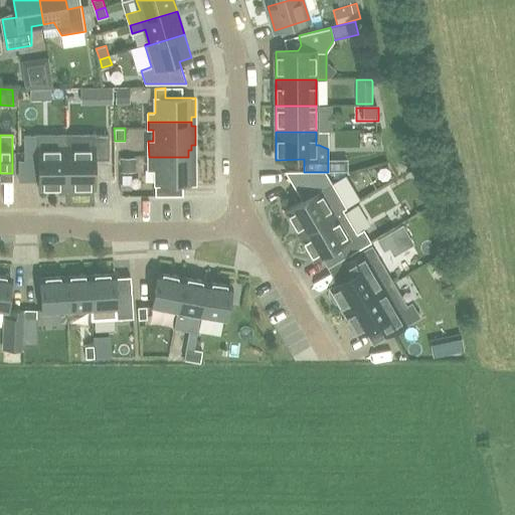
[(66,160),(66,149),(52,149),(48,136),(48,135),(24,135),(24,160),(38,160),(38,189),(66,188),(66,160)]
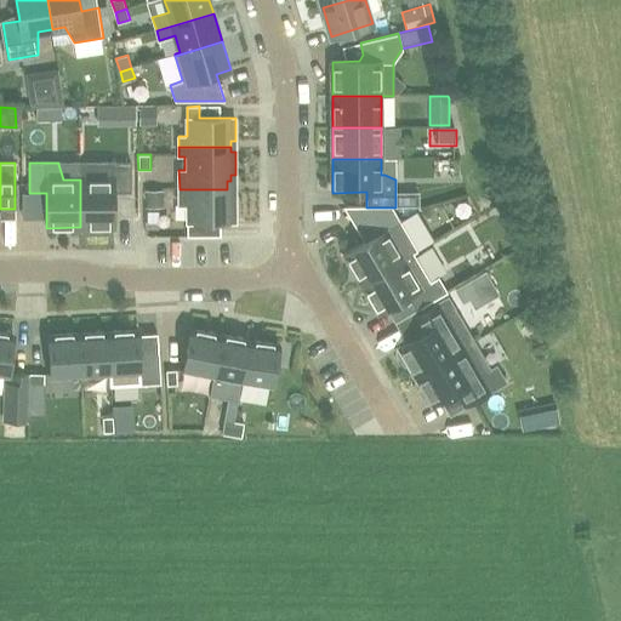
[(80,180),(80,193),(80,227),(114,227),(114,193),(131,193),(131,163),(113,163),(98,163),(98,178),(80,180)]
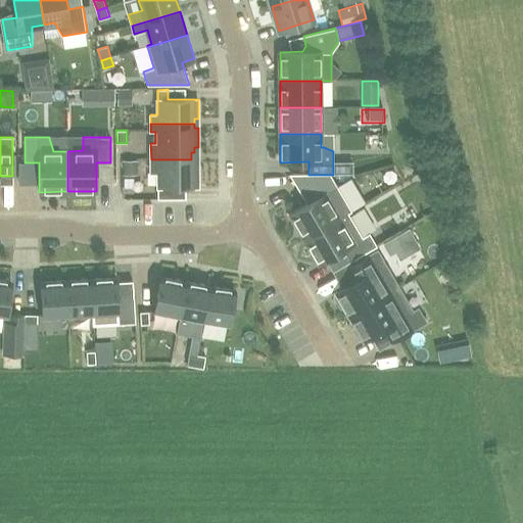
[(191,159),(151,159),(151,172),(157,172),(157,198),(168,198),(168,187),(198,187),(198,168),(191,168),(191,159)]
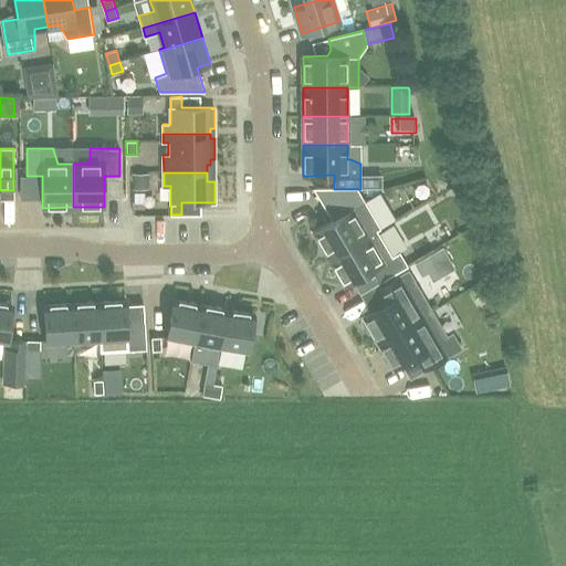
[(380,229),(357,189),(334,189),(339,199),(333,202),(341,216),(314,232),(329,259),(377,231),(380,229)]
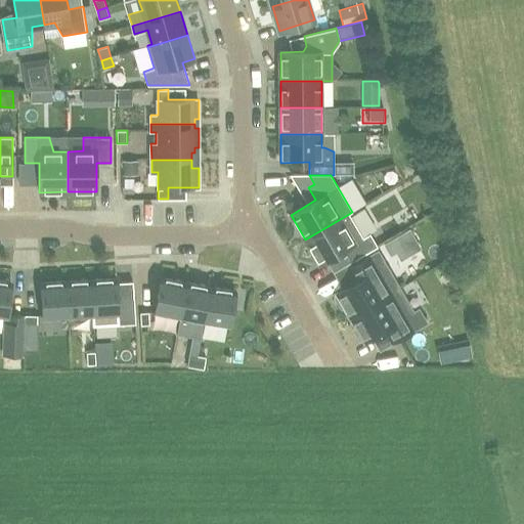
[(363,238),(349,214),(305,239),(319,264),(344,250),(352,262),(378,247),(369,234),(363,238)]
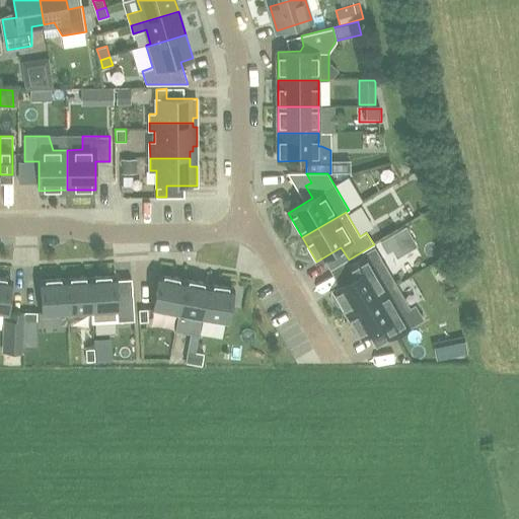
[(396,286),(375,248),(347,265),(354,278),(334,290),(335,292),(331,294),(338,306),(342,304),(348,314),(396,286)]
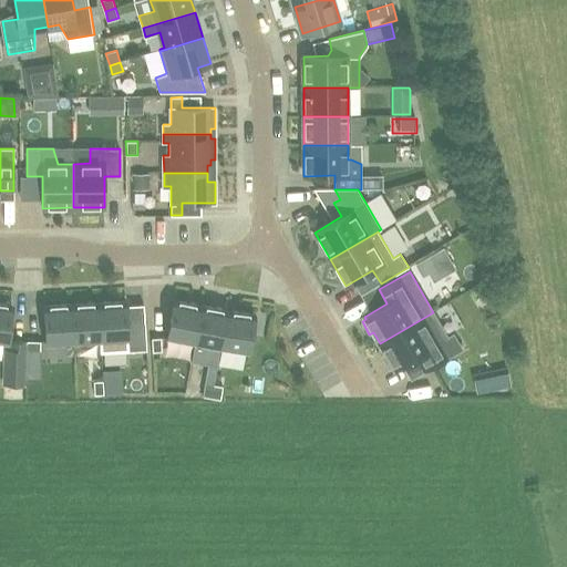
[(200,305),(174,300),(167,339),(194,343),(200,305)]
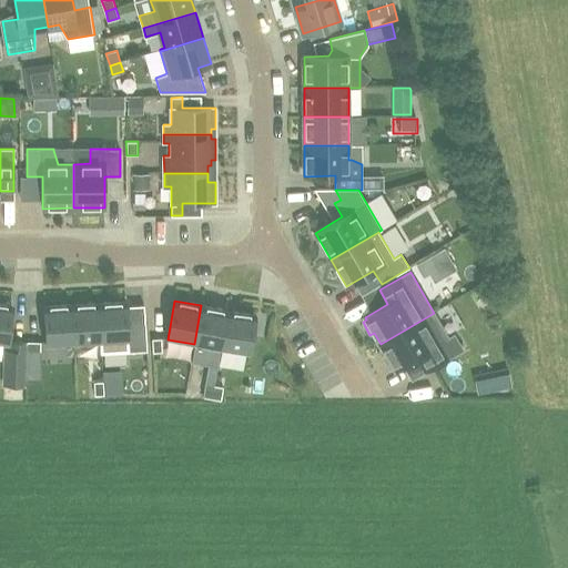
[(128,324),(127,302),(99,303),(101,353),(146,351),(145,323),(128,324)]
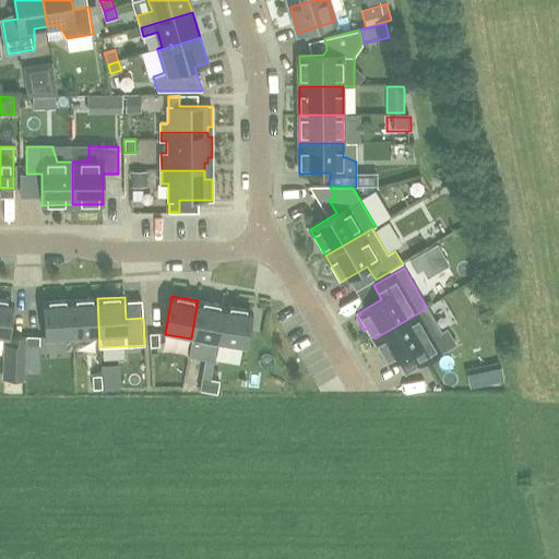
[(73,339),(97,337),(98,347),(99,347),(97,298),(71,300),(73,339)]
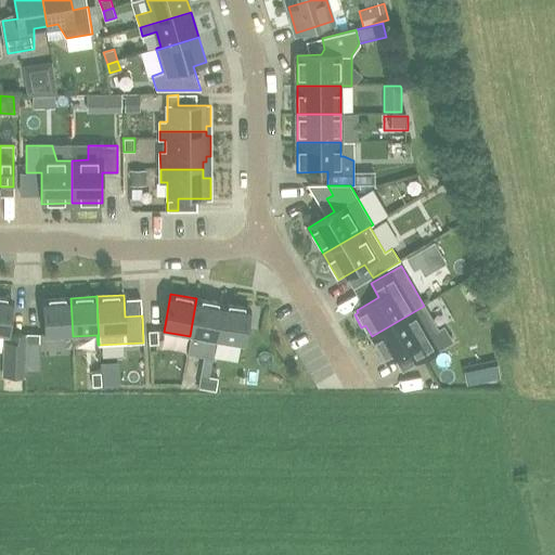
[(0,335),(7,337),(11,298),(0,297),(0,335)]
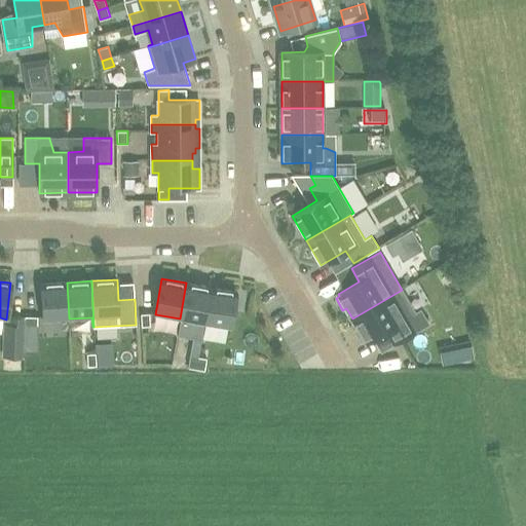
[(69,318),(67,283),(41,284),(43,321),(69,318)]
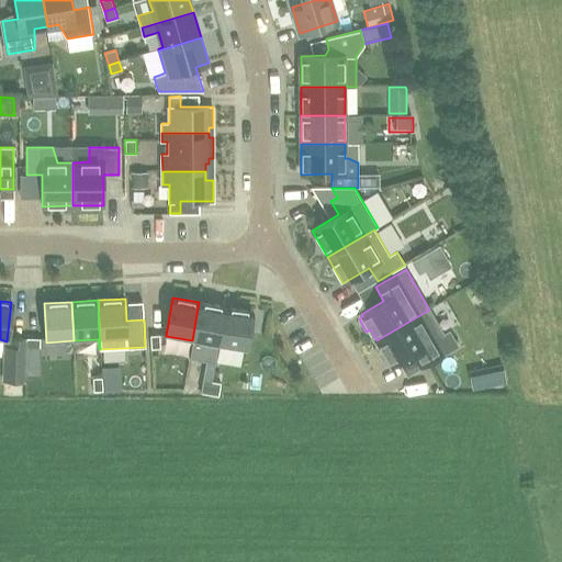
[(192,340),(218,345),(225,306),(199,302),(192,340)]
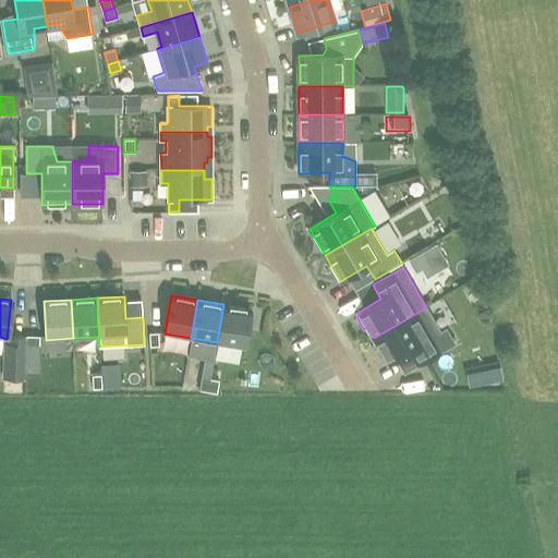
[(217,342),(243,348),(250,310),(223,304),(217,342)]
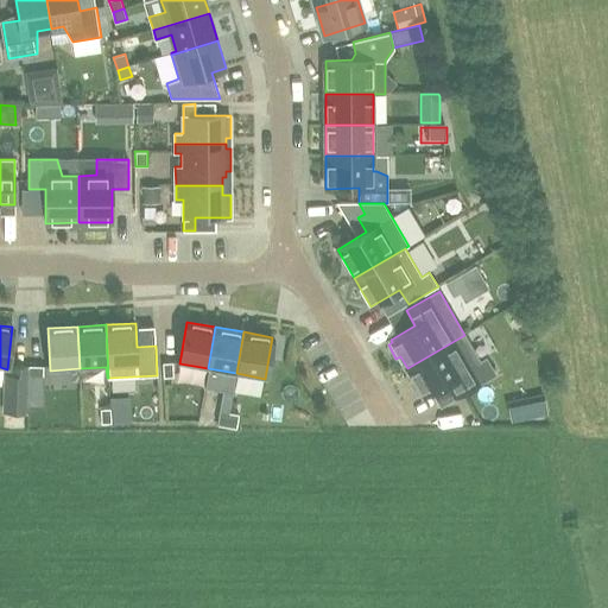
[(463,393),(496,374),(487,359),(481,362),(464,335),(407,368),(415,380),(410,382),(418,396),(422,393),(424,397),(455,379),(463,393)]
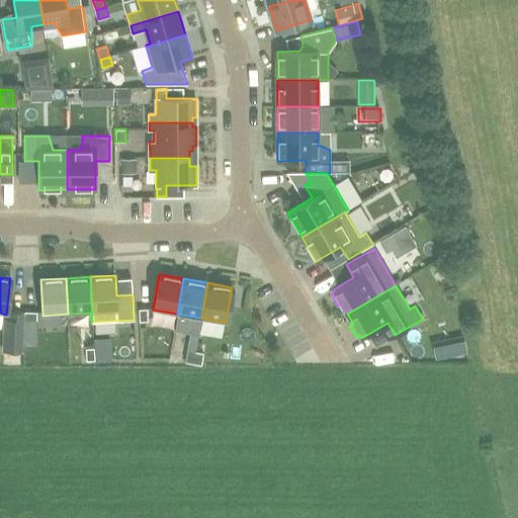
[(148,321),(147,309),(139,310),(140,322),(148,321)]
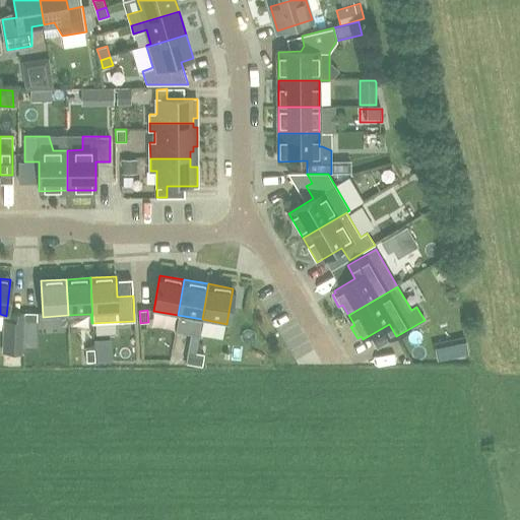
[(23,313),(9,313),(9,321),(3,320),(2,353),(21,354),(23,313)]
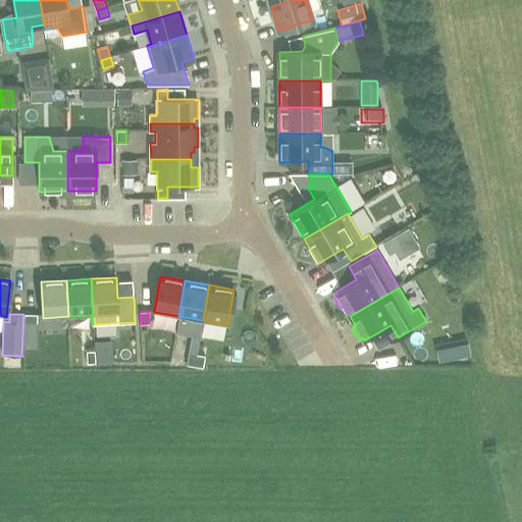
[(24,314),(24,322),(37,323),(37,314),(24,314)]
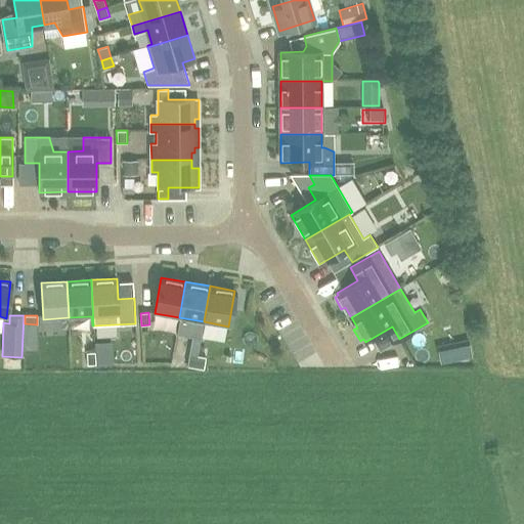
[(95,351),(95,363),(113,362),(112,341),(94,342),(95,351)]
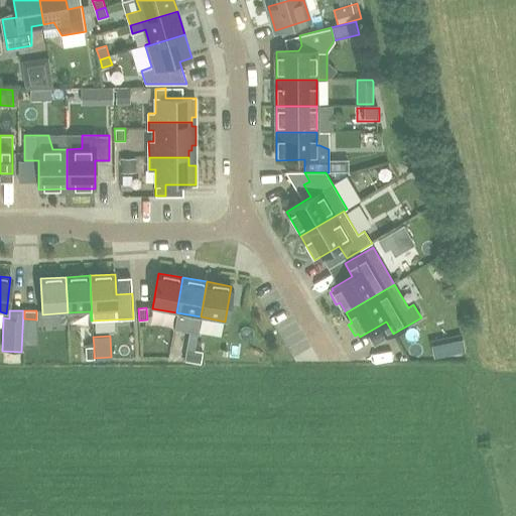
[(449,355),(465,351),(462,337),(446,341),(449,355)]
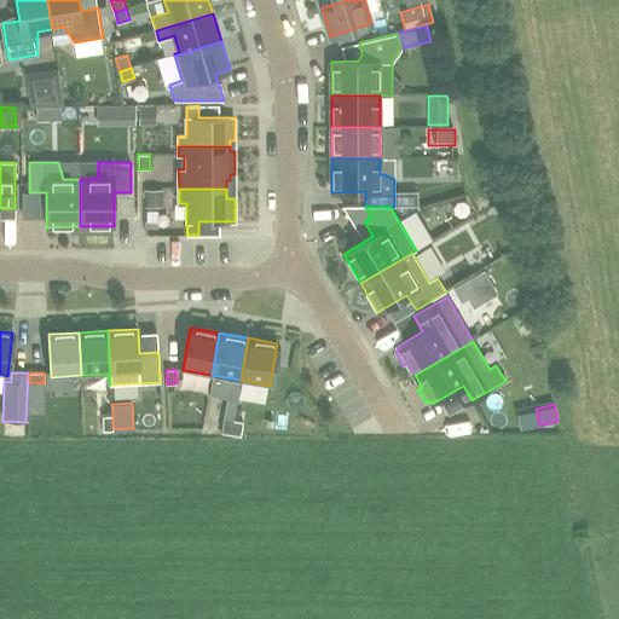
[(113,431),(113,416),(102,416),(103,432),(113,431)]
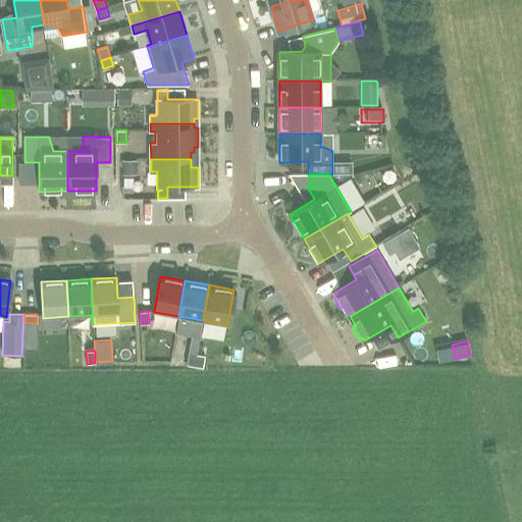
[(197,354),(189,353),(187,365),(195,366),(197,354)]
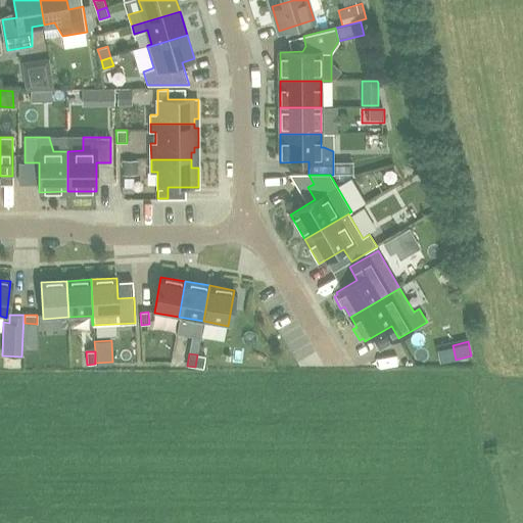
[(195,367),(203,369),(205,357),(197,354),(195,367)]
